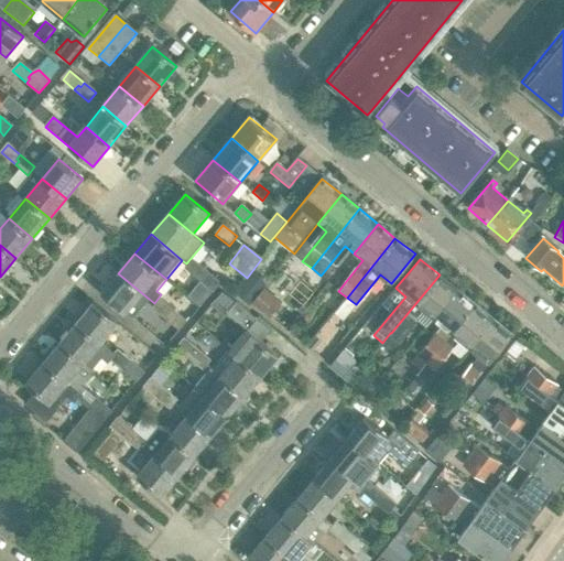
[(206,271),(193,261),(186,270),(199,281),(203,277),(202,276),(206,271)]
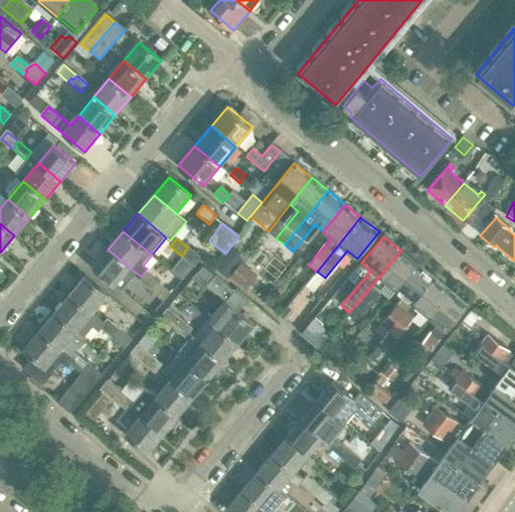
[(200,259),(188,247),(184,251),(185,252),(182,257),(193,267),(200,259)]
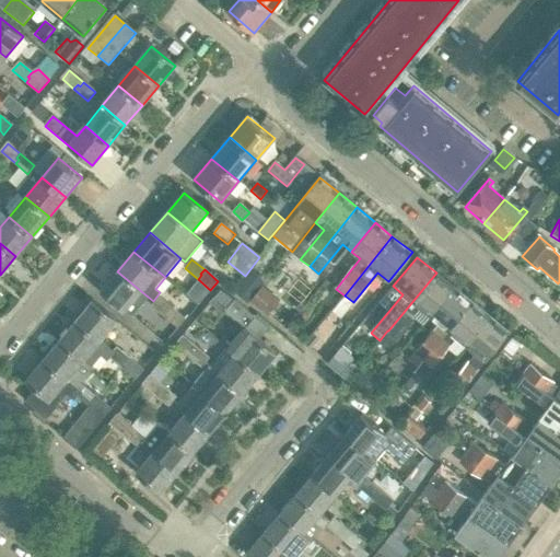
[(148,297),(117,271),(101,291),(131,317),(148,297)]
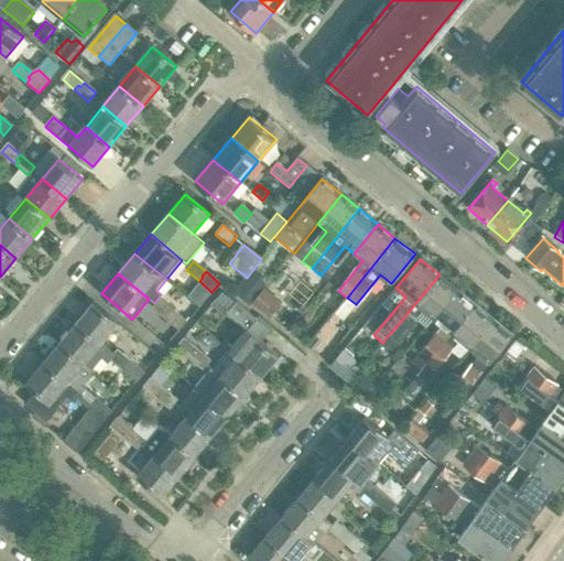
[(433,319),(457,289),(440,274),(391,333),(400,341),(424,311),(433,319)]
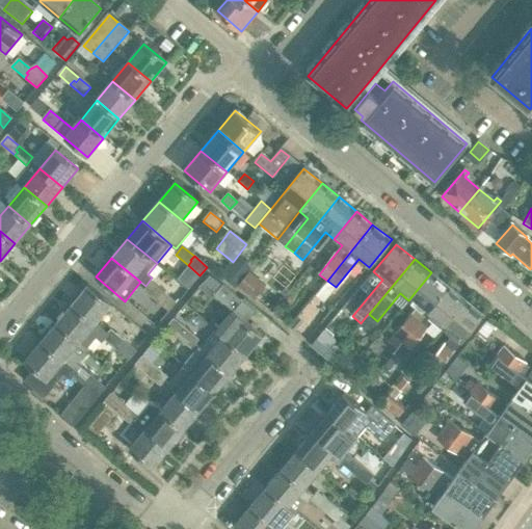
[(402,342),(448,286),(431,272),(408,300),(417,307),(394,335),(402,342)]
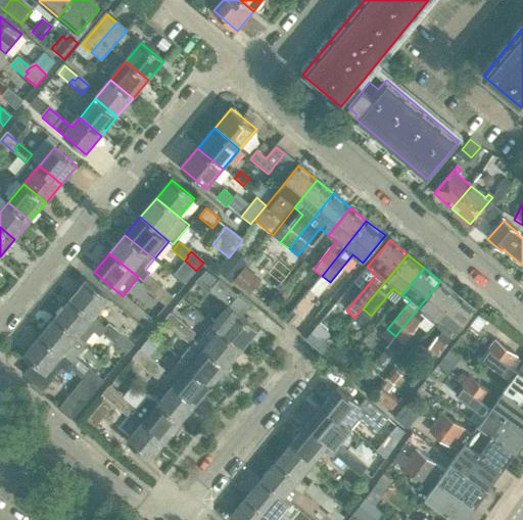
[(160,288),(148,278),(142,286),(154,297),(158,293),(156,292),(160,288)]
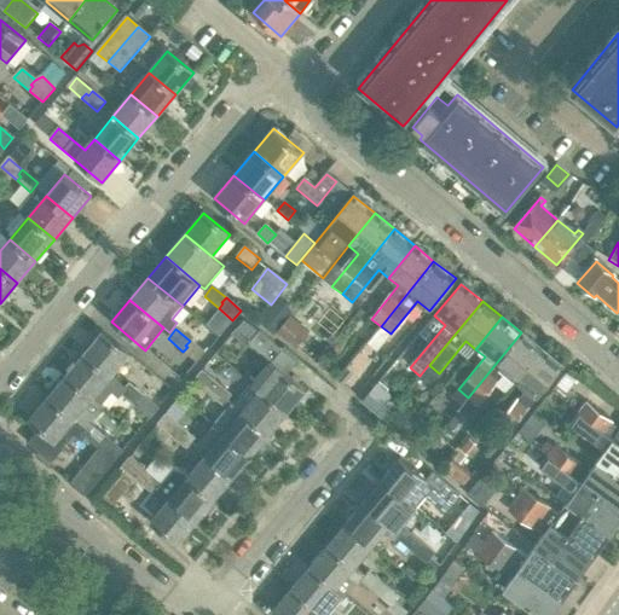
[(110,377),(129,355),(102,332),(84,354),(110,377)]
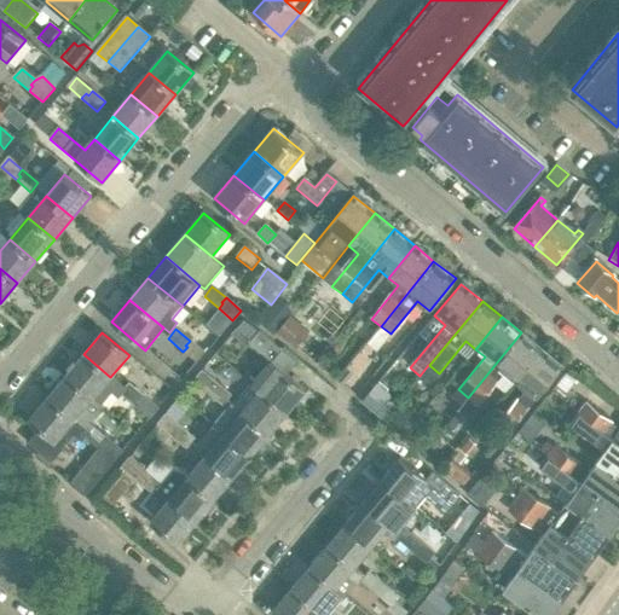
[(249,344),(249,346),(270,364),(252,384),(259,392),(285,416),(305,392),(287,377),(296,364),(259,332),(249,344)]
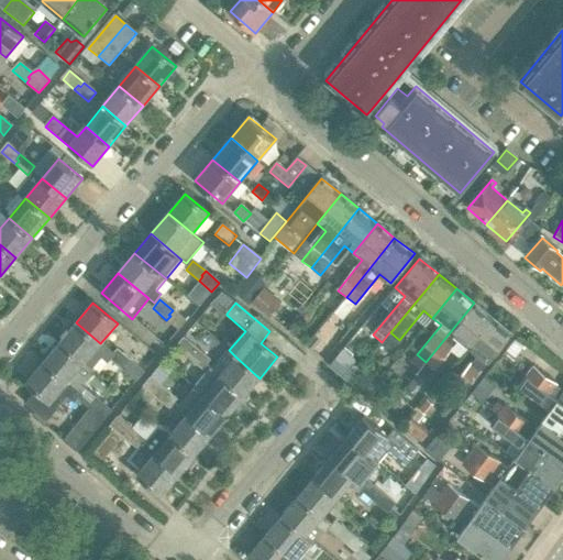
[(468,348),(493,318),(474,303),(426,362),(434,369),(459,339),(468,348)]
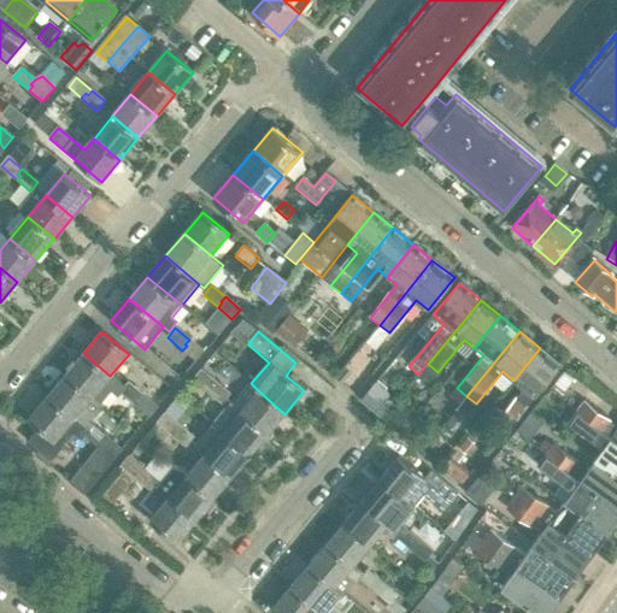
[(195,361),(204,352),(189,340),(184,345),(187,346),(182,351),(195,361)]
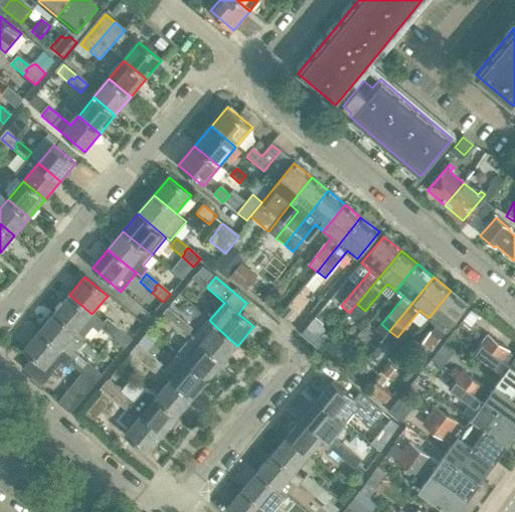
[(423,359),(468,305),(451,291),(428,318),(438,325),(415,352),(423,359)]
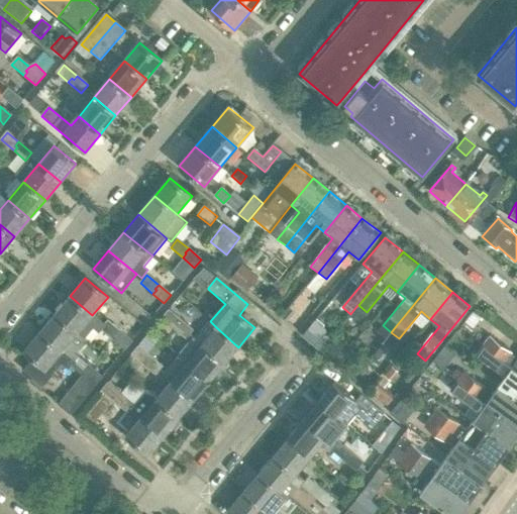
[(105,325),(92,315),(70,296),(55,314),(85,339),(93,328),(99,332),(102,329),(105,325)]
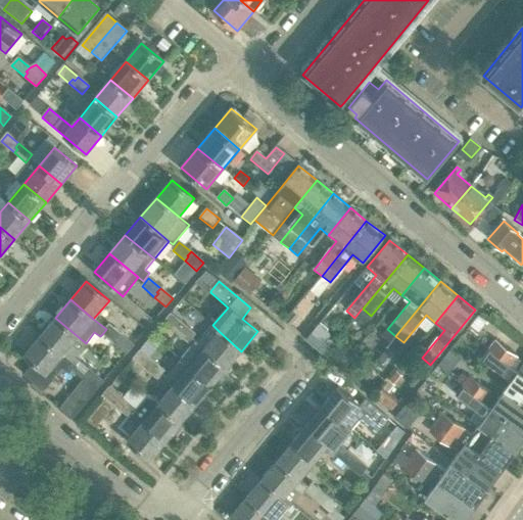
[(182,324),(171,315),(164,322),(177,333),(180,329),(179,328),(182,324)]
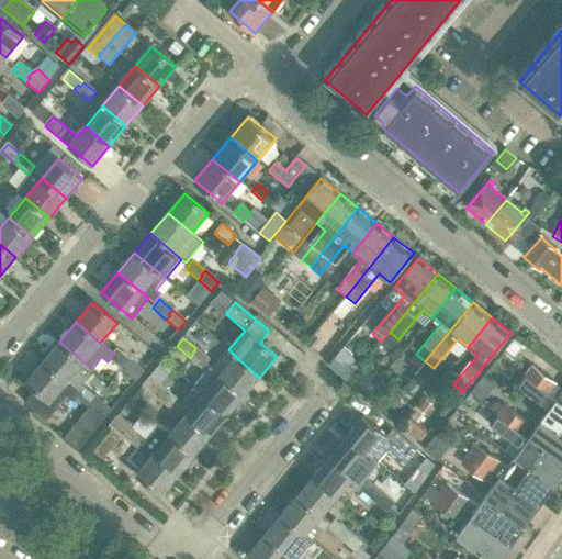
[(94,371),(92,369),(59,342),(43,361),(81,393),(77,398),(89,407),(93,403),(96,405),(99,401),(81,386),(94,371)]
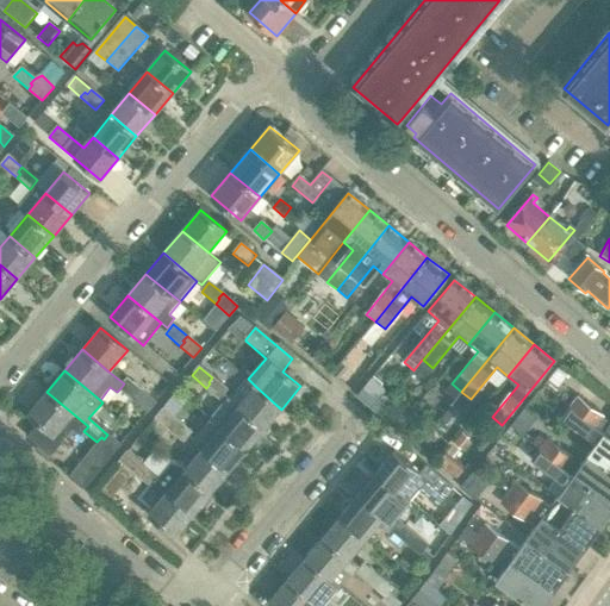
[(373,376),(358,397),(377,413),(378,413),(392,395),(381,386),(383,383),(374,376),(373,376)]
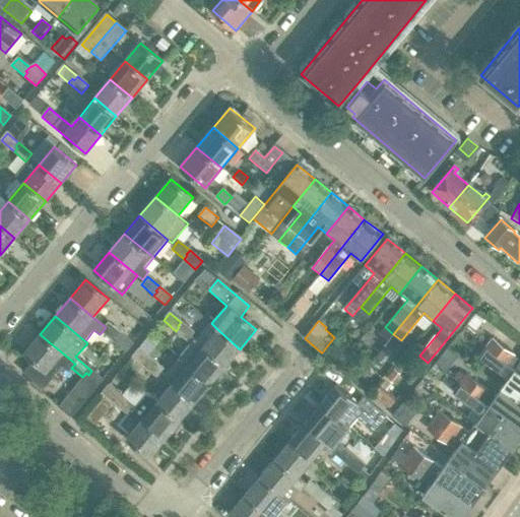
[(194,333),(181,322),(178,326),(179,327),(176,331),(188,340),(194,333)]
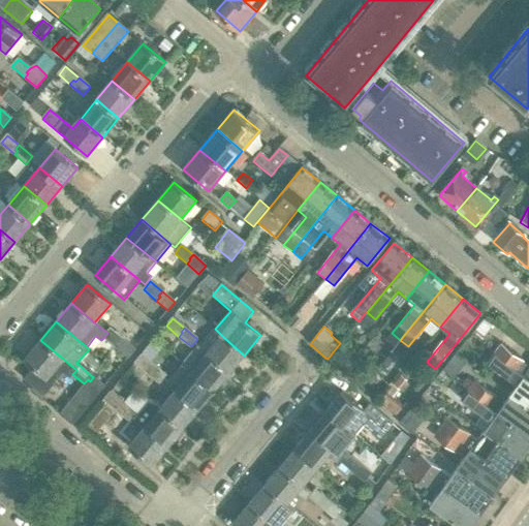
[(119,342),(122,338),(111,329),(107,333),(104,337),(117,348),(121,344),(119,342)]
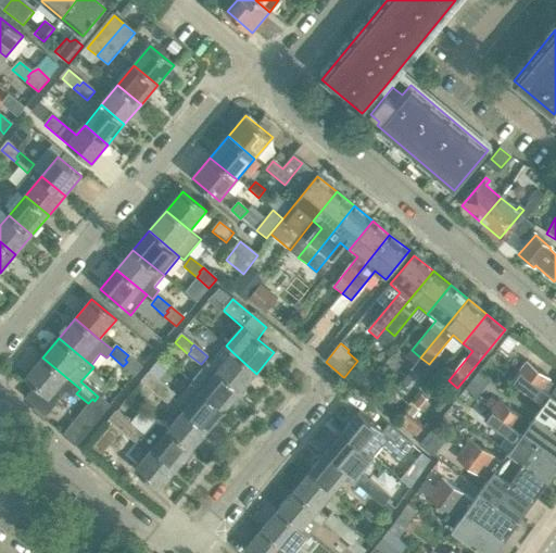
[(256,374),(232,352),(217,371),(241,391),(256,374)]
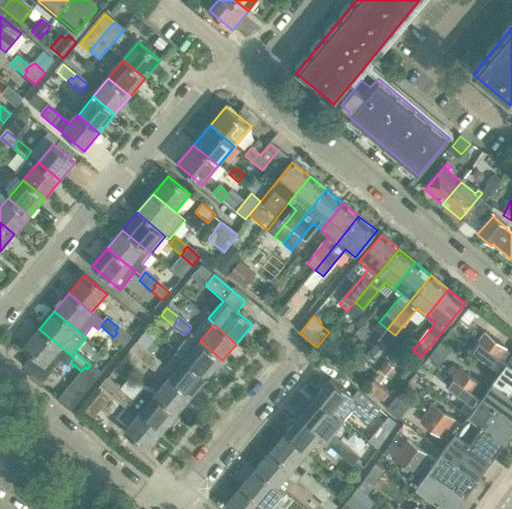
[(131,338),(118,327),(115,331),(117,333),(113,337),(124,346),(131,338)]
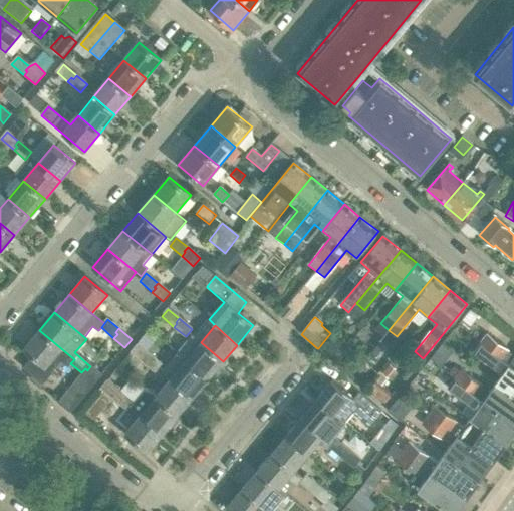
[(74,359),(39,330),(23,349),(33,356),(23,368),(42,385),(61,361),(67,366),(70,363),(74,359)]
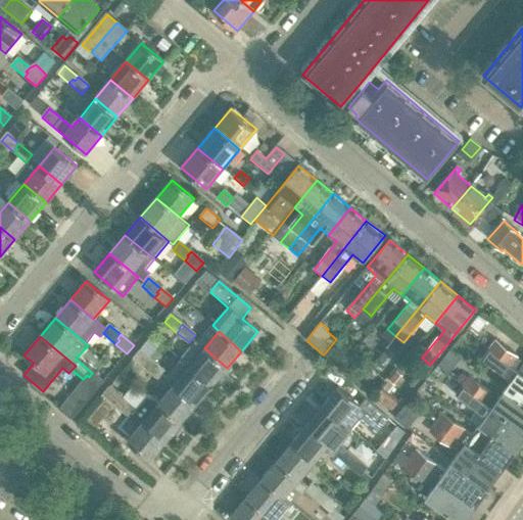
[(211,386),(227,368),(204,348),(204,349),(195,341),(180,360),(189,368),(211,386)]
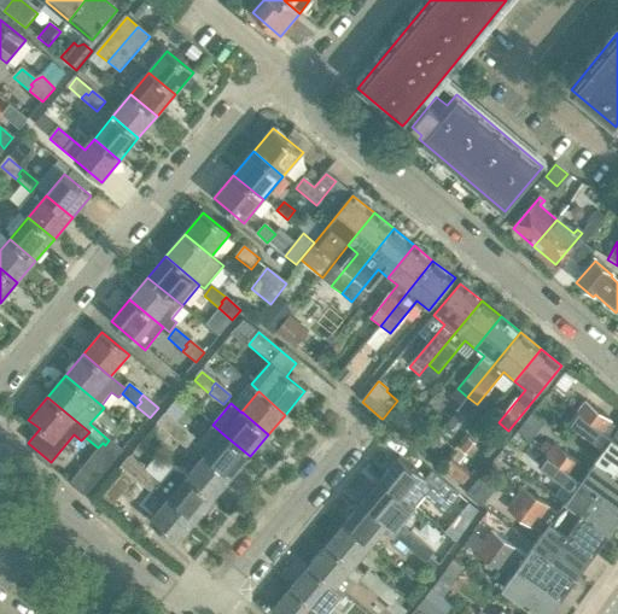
[(617,428),(586,404),(577,415),(617,443),(617,428)]
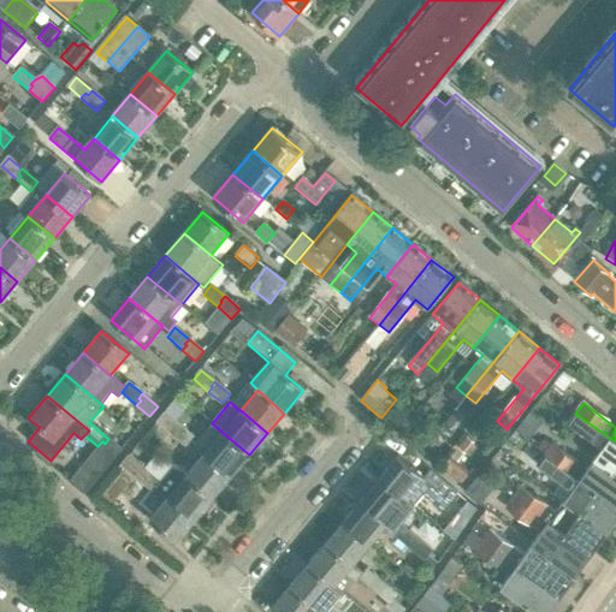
[(439,445),(463,416),(456,409),(432,439),(439,445)]
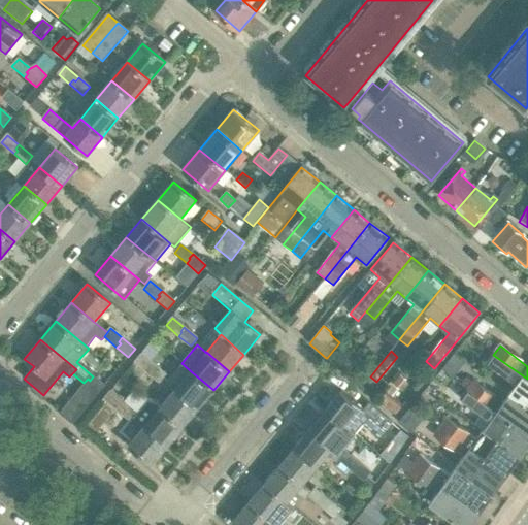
[(153,364),(141,355),(134,363),(147,373),(151,369),(150,368),(153,364)]
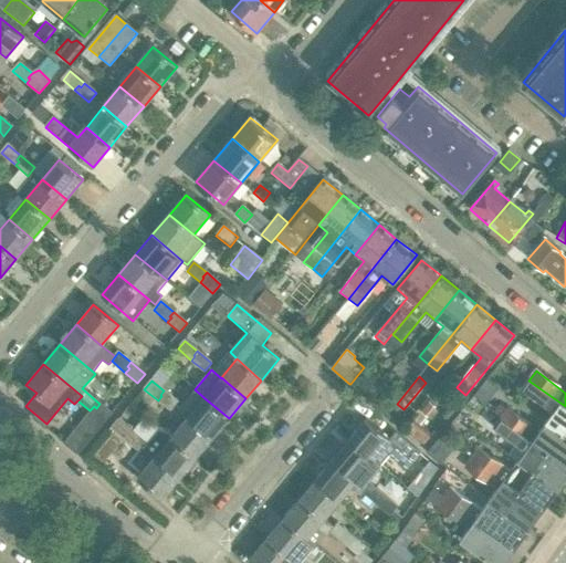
[(565,406),(528,381),(522,389),(553,412),(546,421),(565,437),(565,406)]
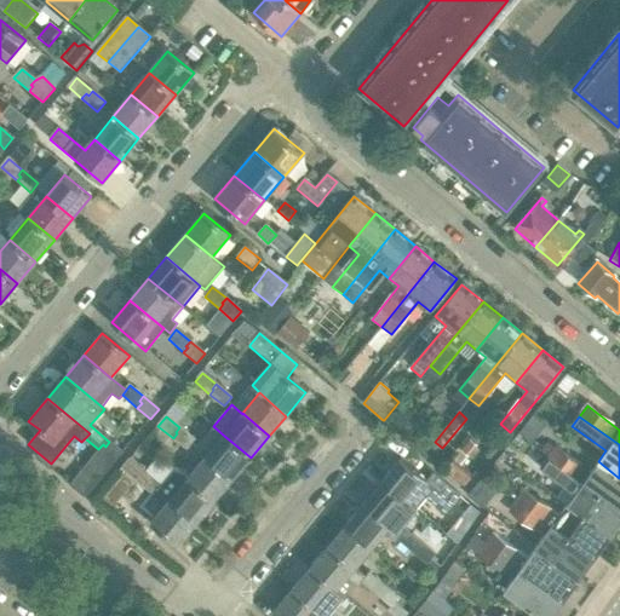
[(251,458),(224,436),(213,426),(195,448),(233,479),(251,458)]
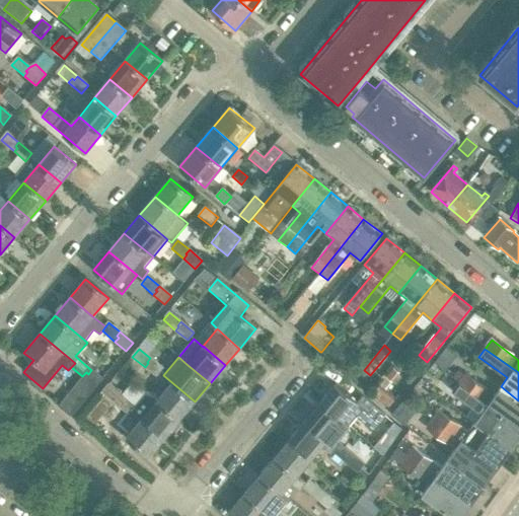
[(163,369),(150,358),(147,362),(148,363),(145,367),(157,377),(163,369)]
